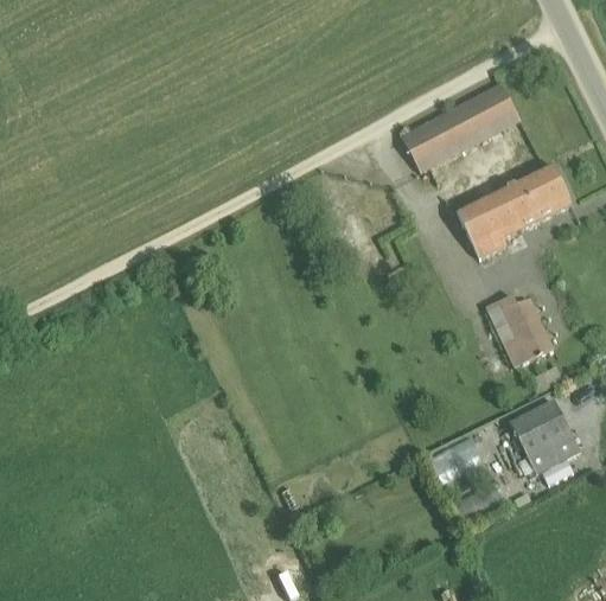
[(502,83),(401,135),(420,171),(520,119),(502,83)]
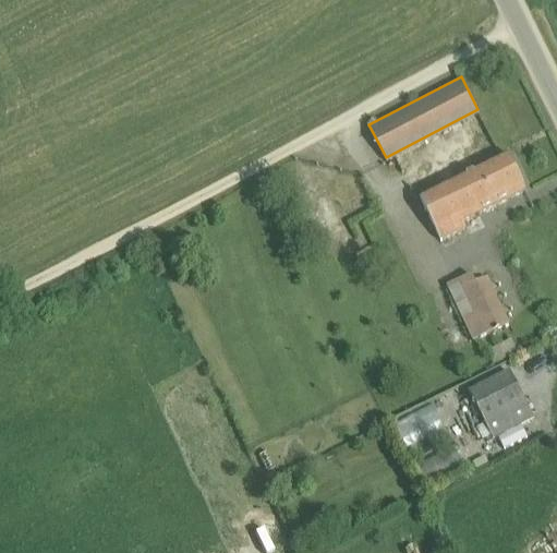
[(507,149),(498,154),(418,193),(439,237),(467,226),(461,217),(525,187),(507,149)]
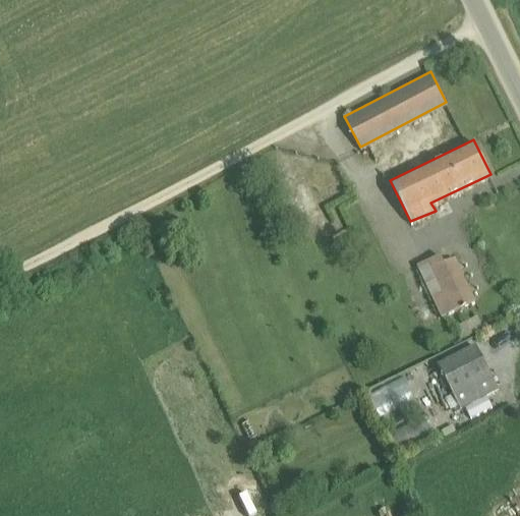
[(417,264),(440,313),(474,298),(451,247),(417,264)]
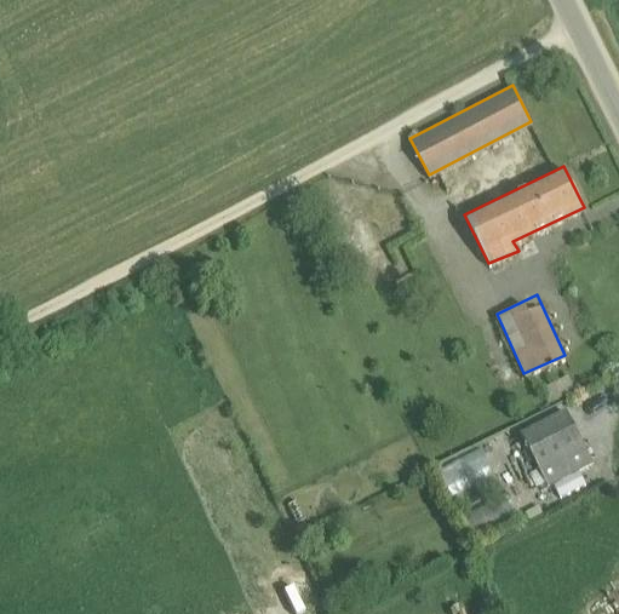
[(523,436),(539,468),(549,485),(595,460),(569,412),(523,436)]
